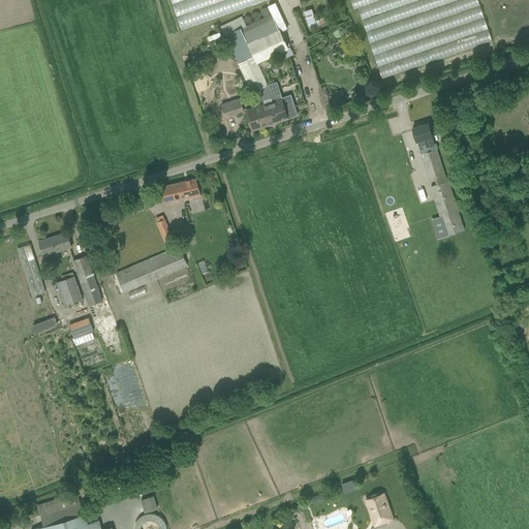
[(170,0),(182,31),(267,0),(170,0)]
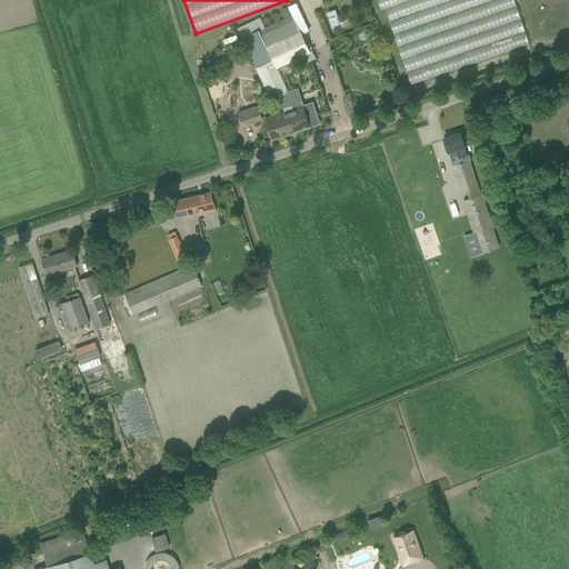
[(415,98),(532,57),(512,0),(376,0),(380,11),(385,9),(415,98)]
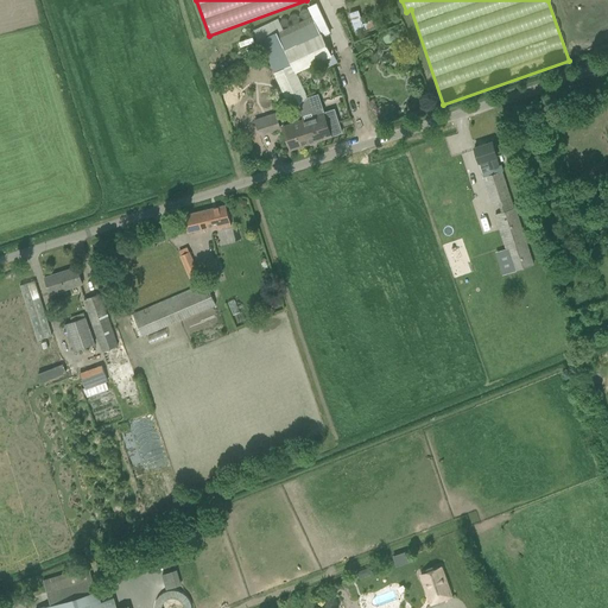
[(365,30),(374,26),(372,20),(363,24),(362,21),(363,20),(362,17),(361,18),(359,10),(349,13),(356,33),(365,30)]
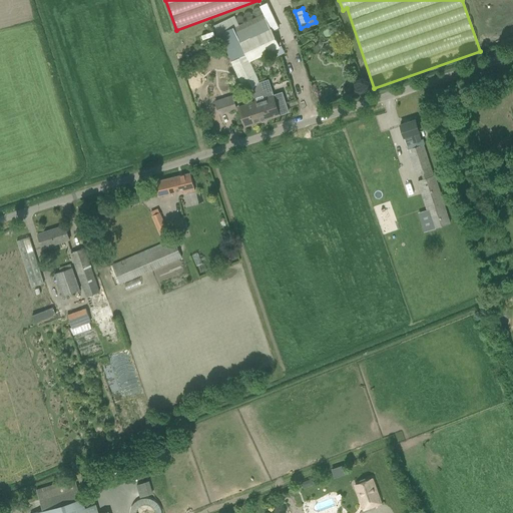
[(270,29),(271,32),(279,28),(272,14),(265,17),(270,29)]
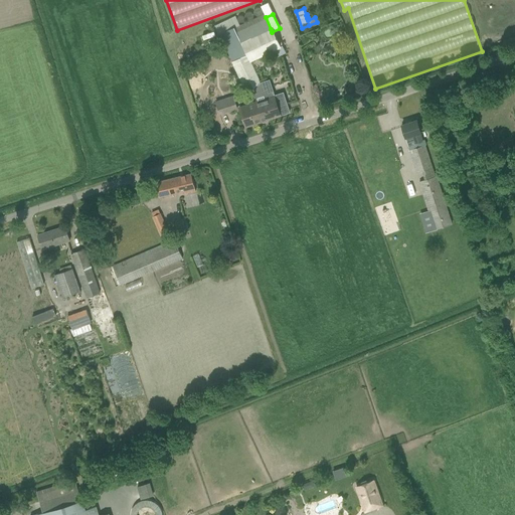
[(271,29),(264,15),(255,19),(233,29),(240,44),(271,29)]
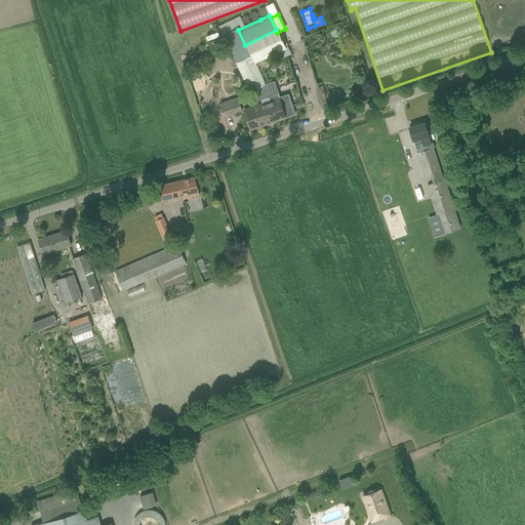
[(248,51),(245,45),(238,30),(224,37),(234,57),(248,51)]
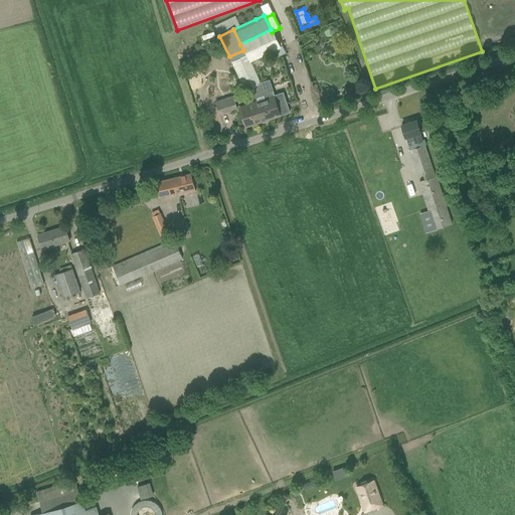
[(240,44),(243,50),(248,62),(273,50),(280,47),(271,29),(240,44)]
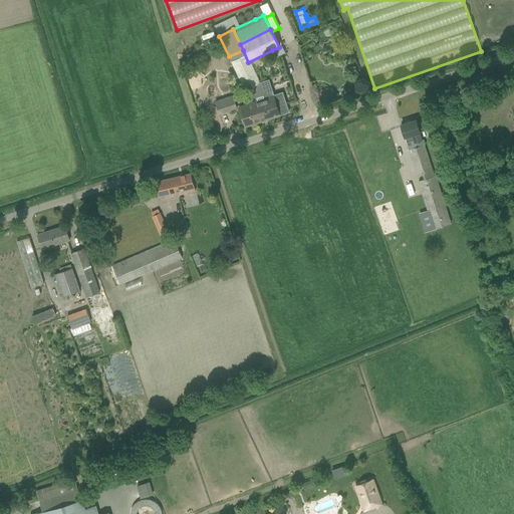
[(282,54),(279,47),(272,50),(276,57),(282,54)]
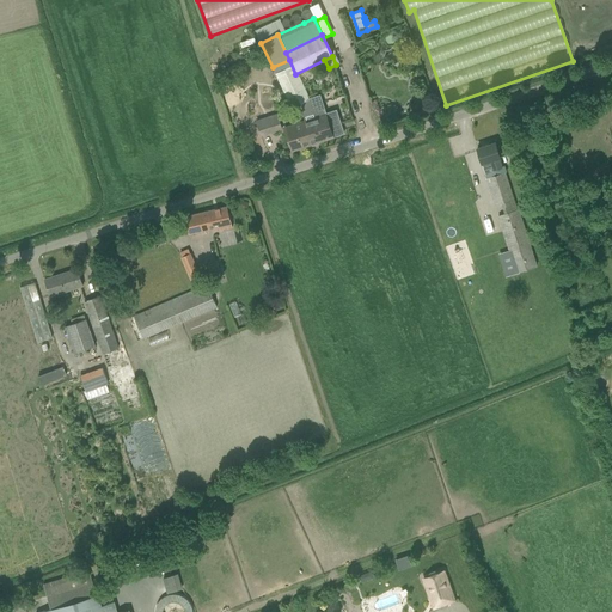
[(289,60),(273,67),(289,101),(305,93),(295,74),(289,60)]
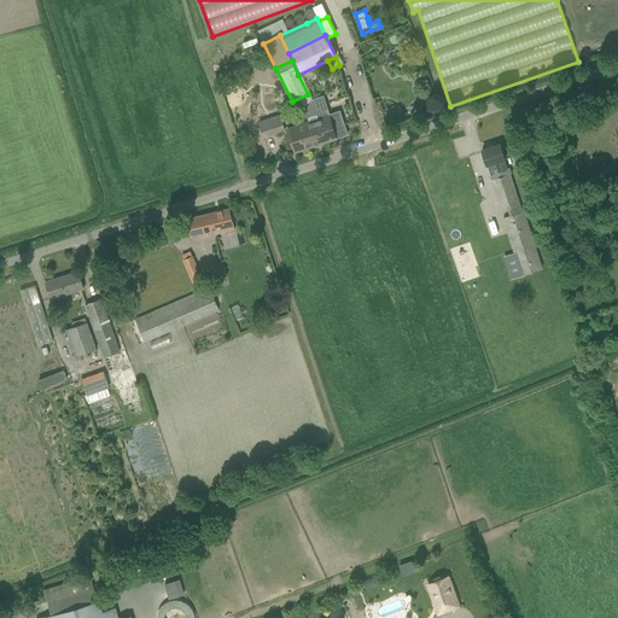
[(295,109),(303,105),(308,122),(305,123),(310,136),(320,134),(324,144),(337,139),(348,135),(340,112),(330,116),(330,115),(320,118),(314,100),(312,101),(308,94),(292,101),(295,109)]
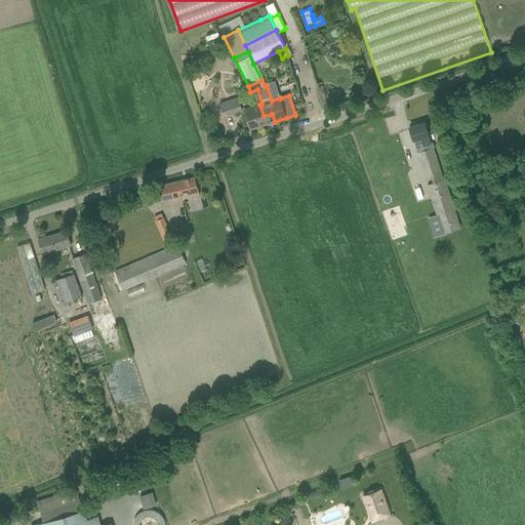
[(239,101),(220,107),(224,116),(242,110),(239,101)]
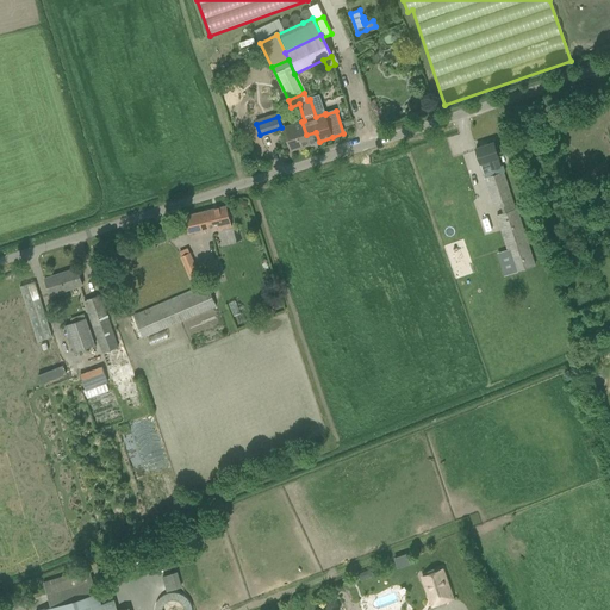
[(285,126),(292,150),(319,142),(316,132),(306,135),(302,122),(285,126)]
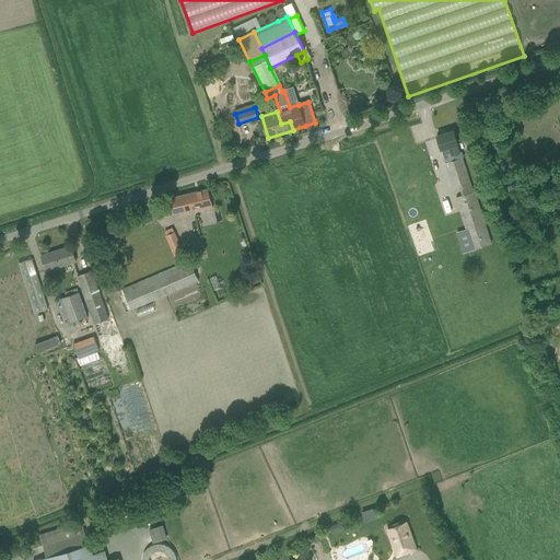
[(457,146),(458,144),(454,131),(436,136),(453,188),(458,186),(471,183),(463,158),(465,156),(463,151),(459,152),(457,146)]
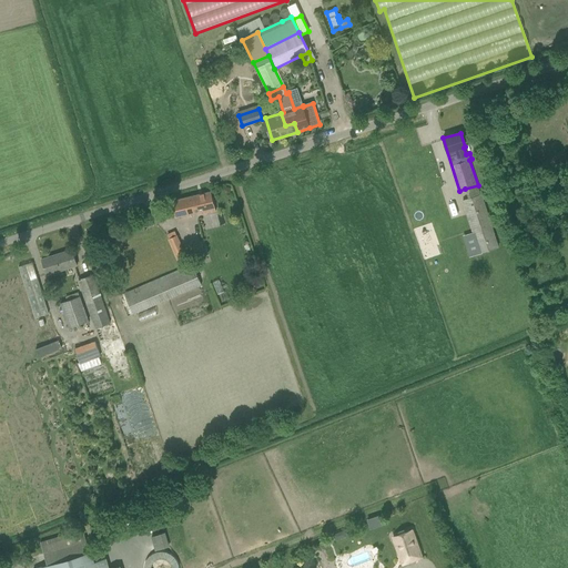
[(169,217),(175,216),(175,217),(198,213),(198,215),(215,211),(211,192),(171,201),(172,203),(165,204),(169,217)]
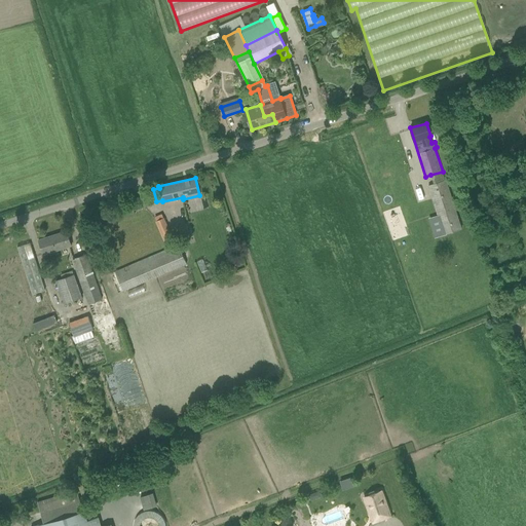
[(434,184),(428,185),(429,188),(440,220),(444,234),(462,228),(447,179),(446,179),(434,183),(434,184)]
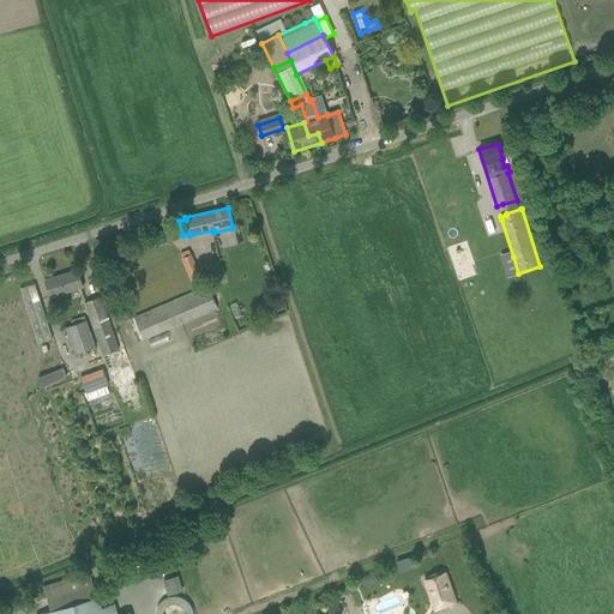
[(194,288),(204,283),(190,250),(181,253),(184,257),(182,258),(194,288)]
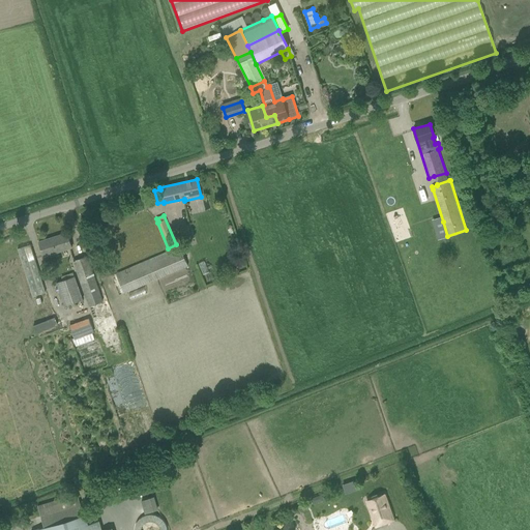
[(43,257),(50,255),(71,247),(66,233),(39,242),(43,257)]
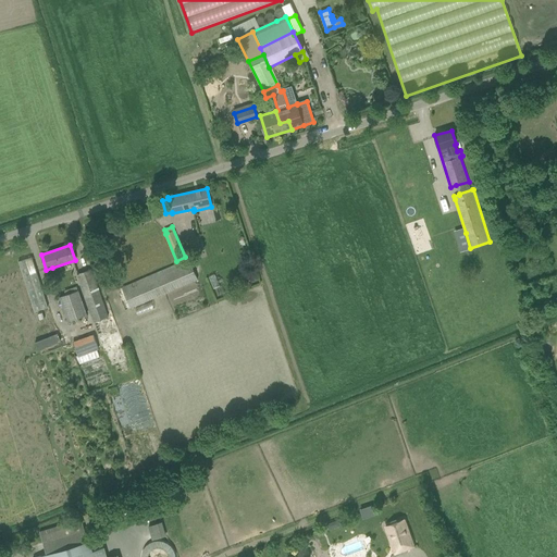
[(20,260),(35,311),(48,307),(33,257),(20,260)]
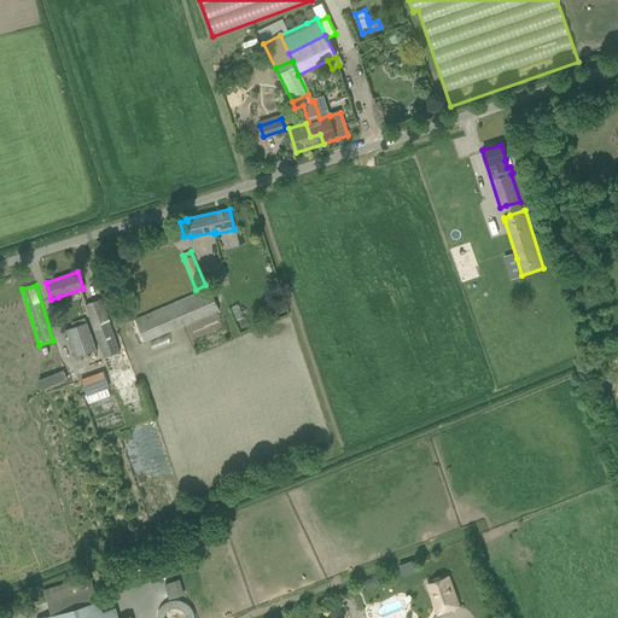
[(210,286),(130,320),(140,344),(220,309),(210,286)]
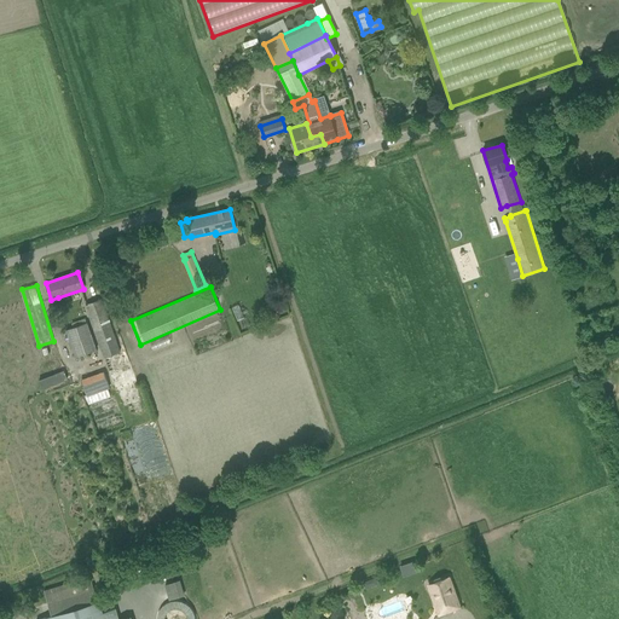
[(108,298),(86,304),(104,358),(121,352),(105,307),(110,305),(108,298)]
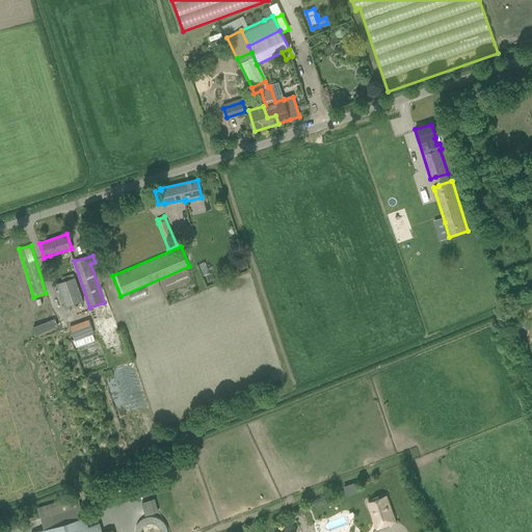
[(83,300),(76,276),(57,283),(65,307),(83,300)]
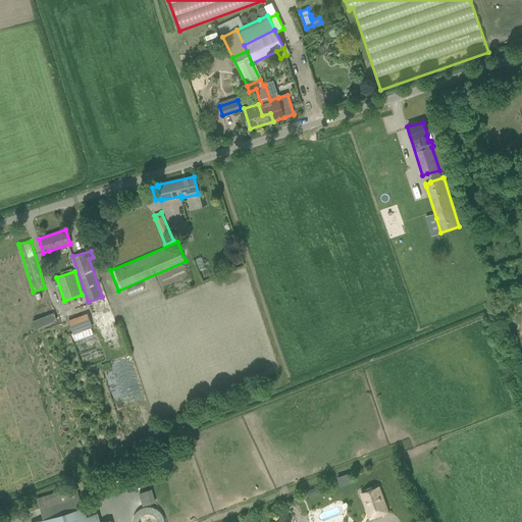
[(94,314),(99,328),(116,322),(111,308),(94,314)]
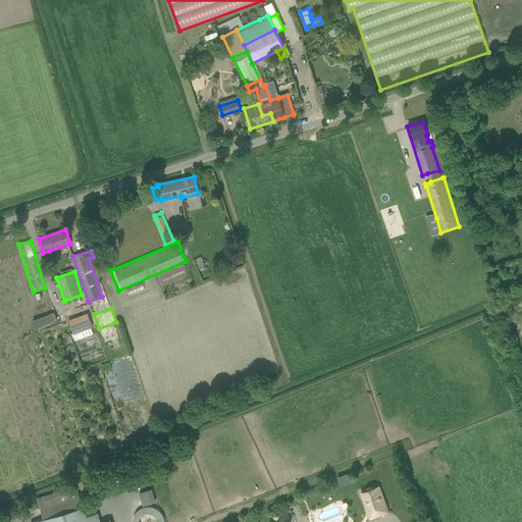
[(73,334),(74,334),(91,328),(92,327),(87,313),(68,320),(73,334)]
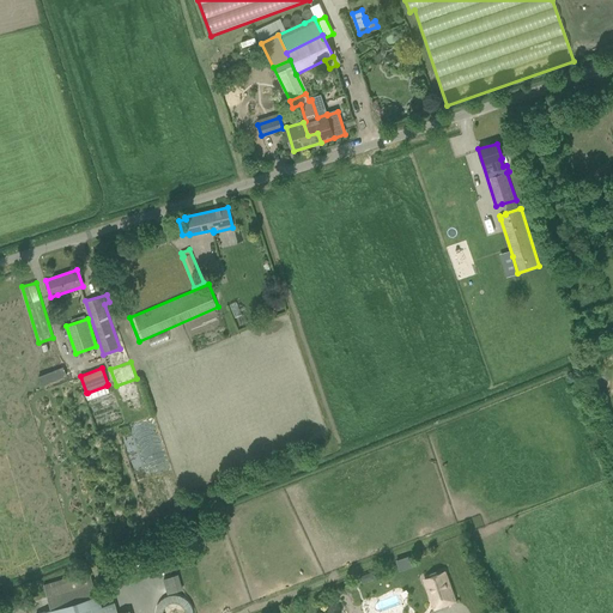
[(143,408),(134,383),(126,386),(133,412),(143,408)]
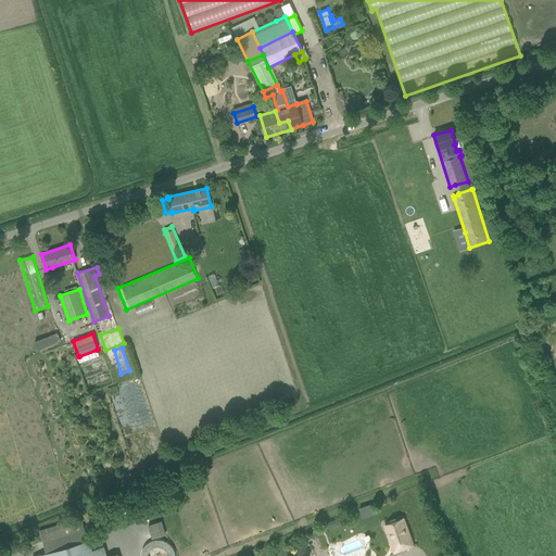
[(370,505),(359,508),(363,518),(374,514),(370,505)]
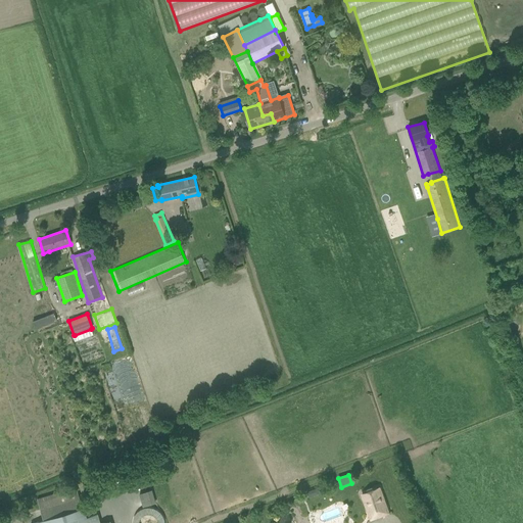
[(38,500),(41,512),(80,500),(77,487),(38,500)]
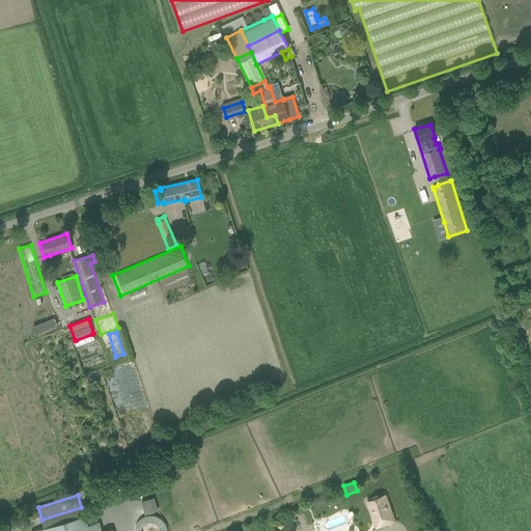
[(313,506),(324,502),(322,496),(311,500),(313,506)]
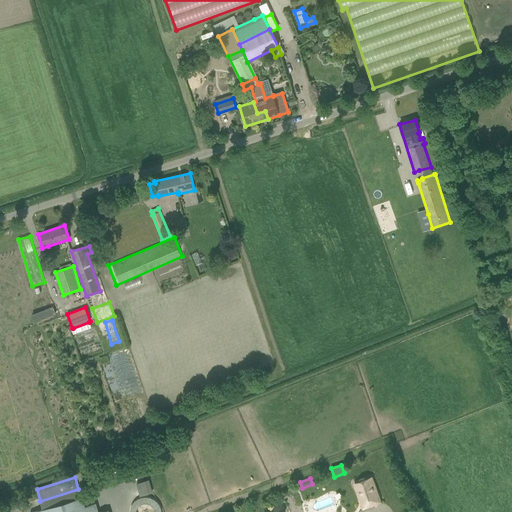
[(361,503),(378,497),(371,478),(355,484),(361,503)]
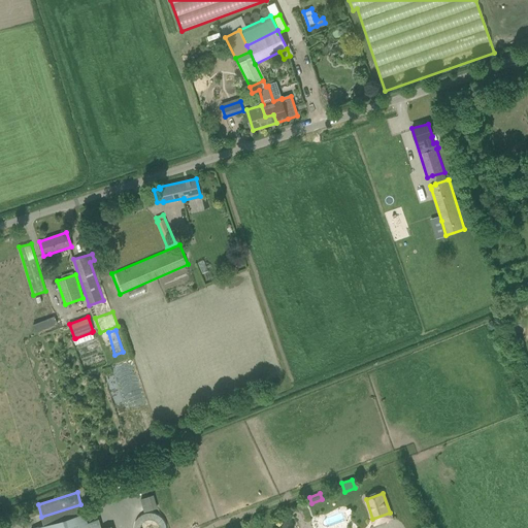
[(154,494),(140,498),(144,512),(158,507),(154,494)]
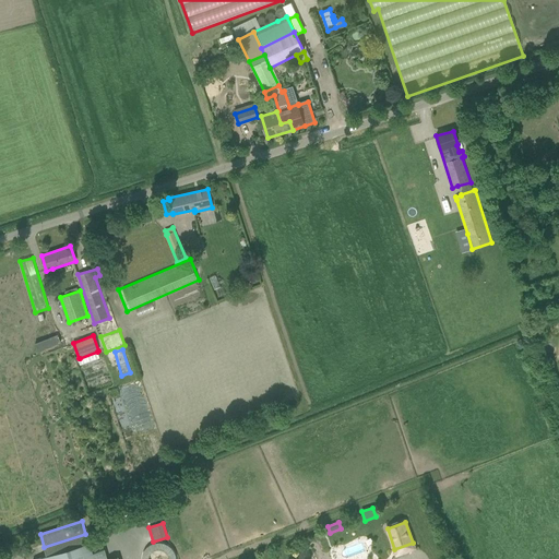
[(106,558),(104,550),(92,554),(88,543),(47,556),(37,558),(106,558)]
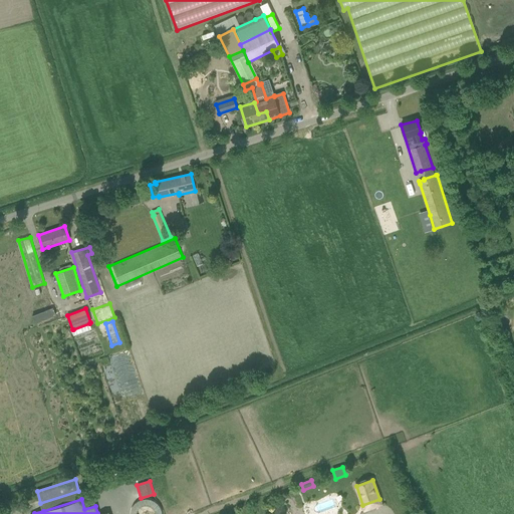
[(132,513),(160,513),(161,501),(133,500),(132,513)]
